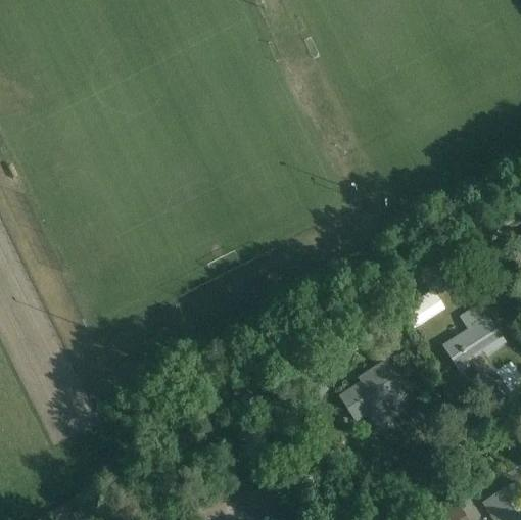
[(520,234),(510,242),(518,254),(520,251),(520,234)]
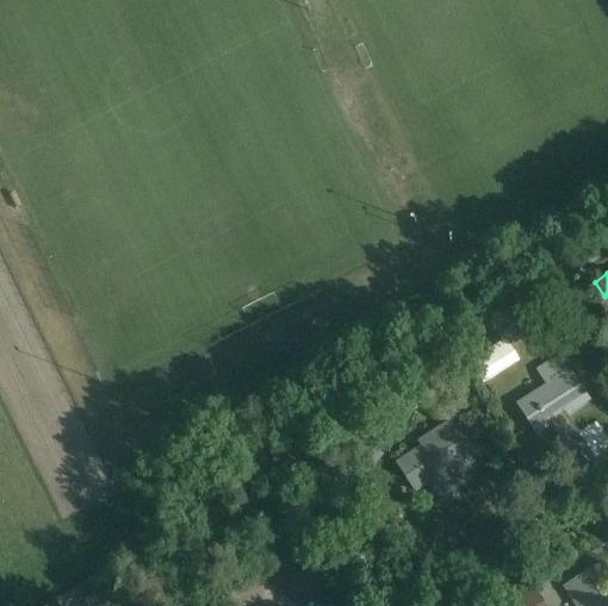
[(478,350),(467,357),(482,379),(492,373),(478,350)]
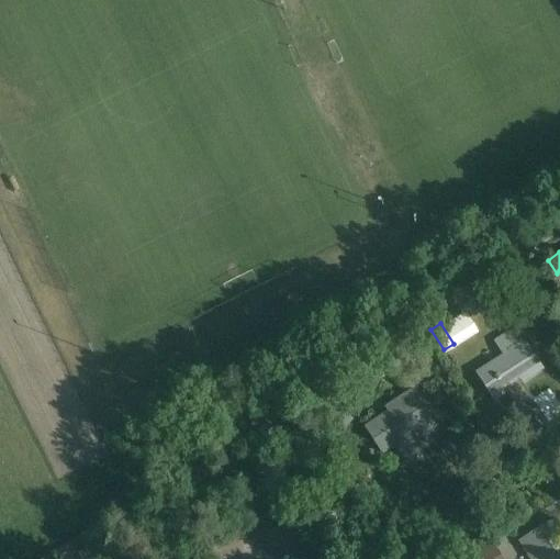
[(503,353),(476,371),(481,379),(493,398),(503,391),(511,403),(527,393),(518,380),(541,366),(529,348),(524,339),(522,341),(513,326),(494,338),(503,353)]
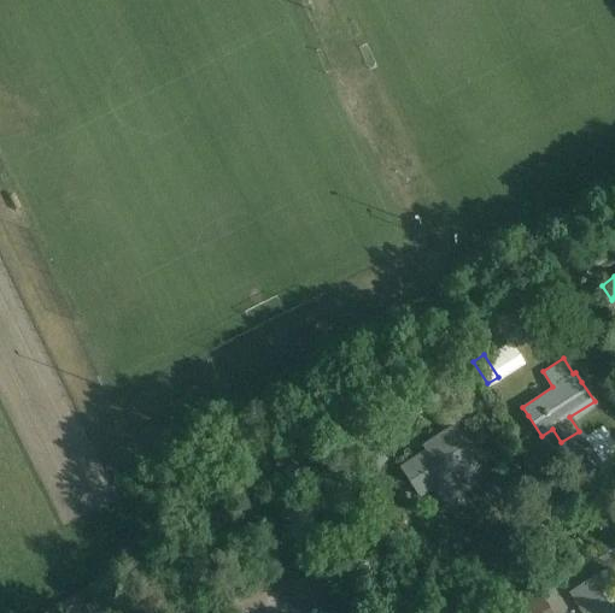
[(493,416),(484,422),(491,434),(502,428),(493,416)]
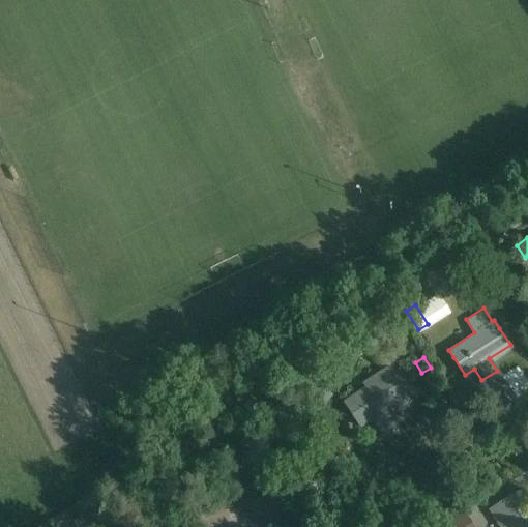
[(481,380),(475,384),(480,392),(487,388),(503,413),(527,397),(527,385),(515,366),(500,376),(497,371),(481,380)]
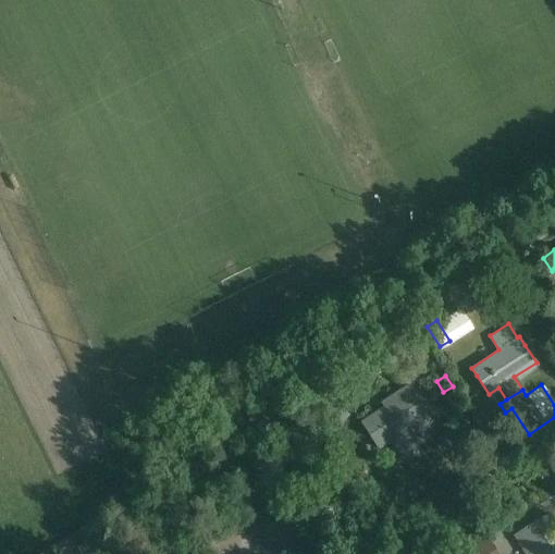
[(426,416),(414,397),(409,391),(404,394),(399,388),(379,401),(383,407),(361,421),(366,429),(378,446),(390,440),(395,447),(410,438),(405,430),(426,416)]
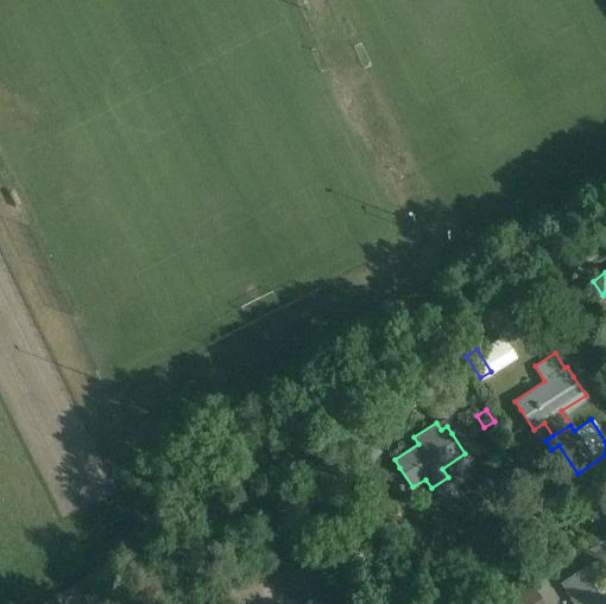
[(339,443),(363,472),(380,451),(355,430),(339,443)]
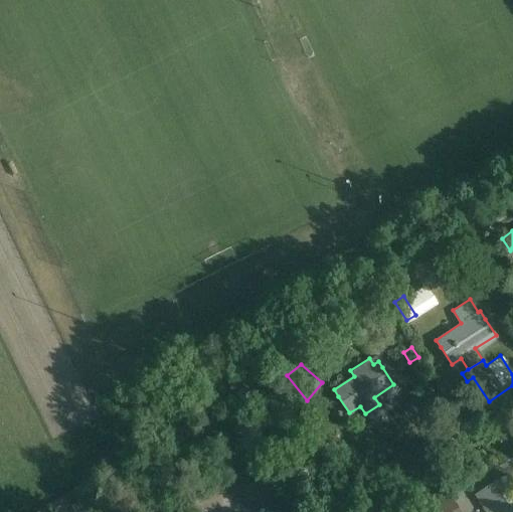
[(512,511),(512,487),(505,475),(475,494),(486,510),(486,511),(512,511)]
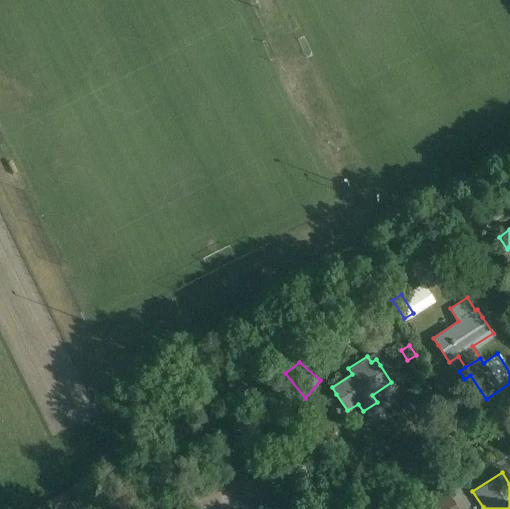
[(424,508),(457,508),(448,494),(424,508)]
